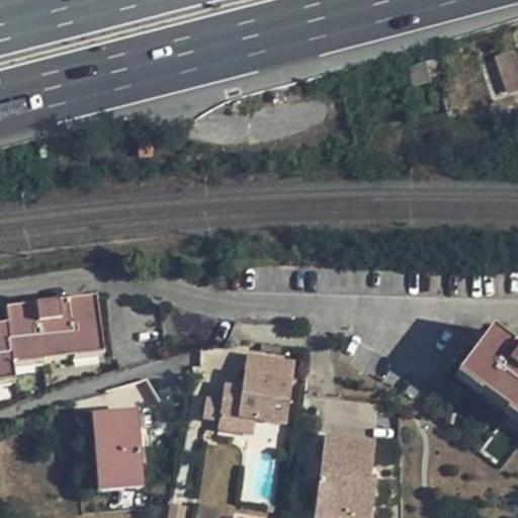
[(485,62),(499,98),(517,91),(517,55),(516,50),(485,62)]
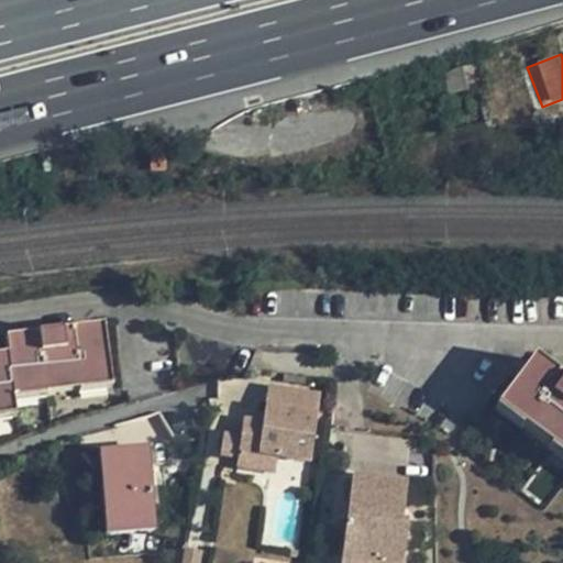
[(475,64),(452,70),(459,78),(468,90),(482,87),(475,64)]
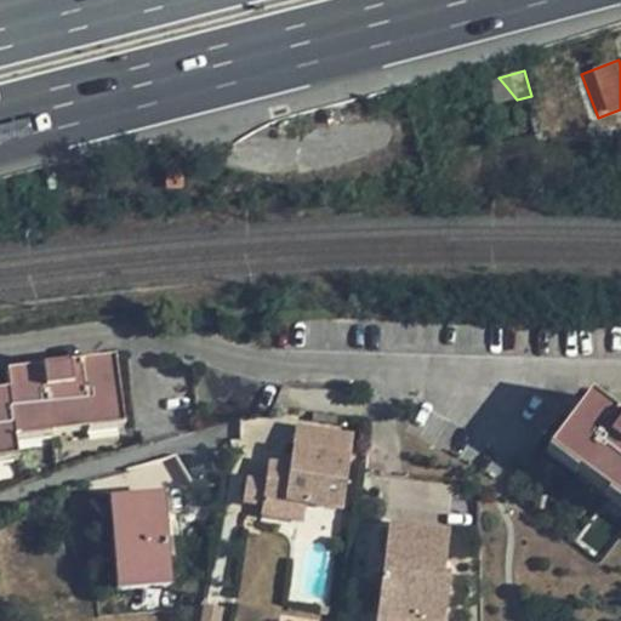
[(495,104),(517,100),(506,86),(499,78),(488,80),(495,104)]
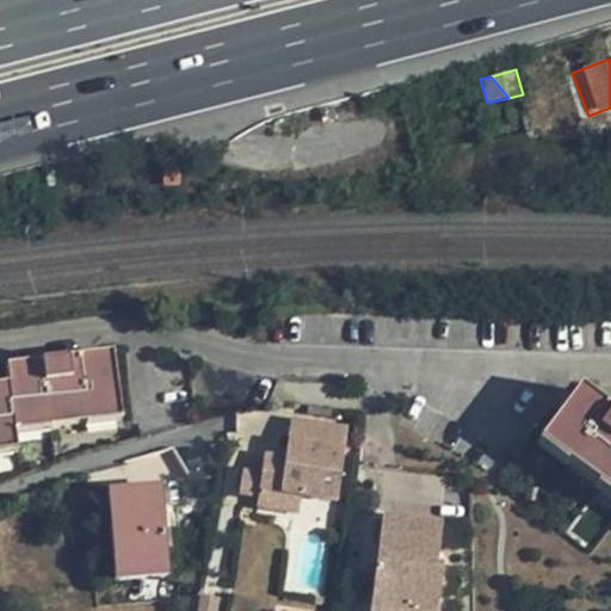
[(177,173),(162,172),(161,186),(176,186),(177,173)]
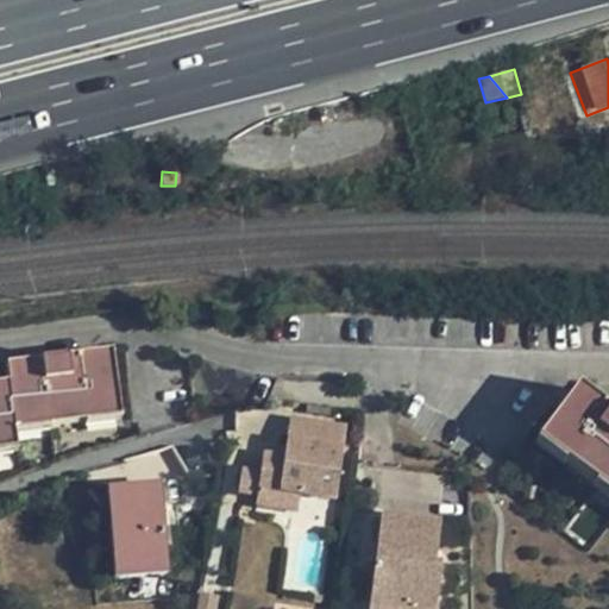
[(5,356),(7,372),(14,410),(119,395),(110,339),(5,356)]
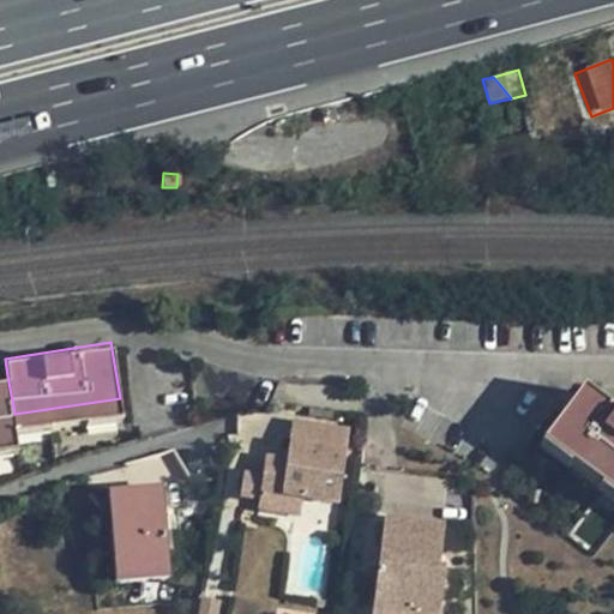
[(0,433),(17,431),(14,414),(7,375),(0,377),(0,433)]
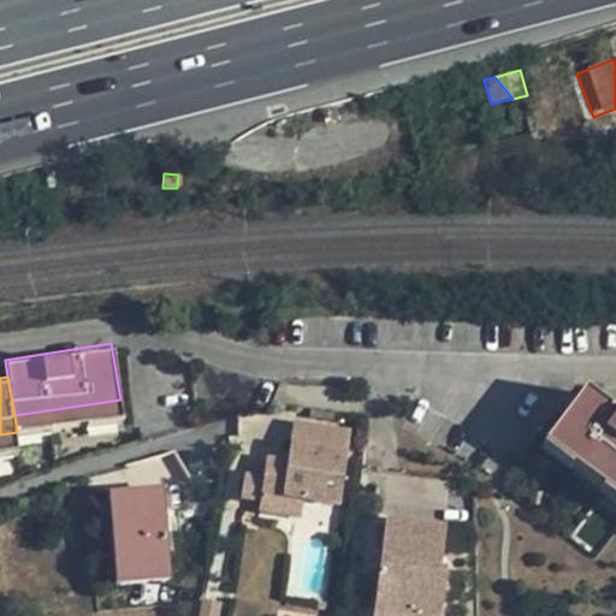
[(615,486),(615,418),(580,392),(548,433),(615,486)]
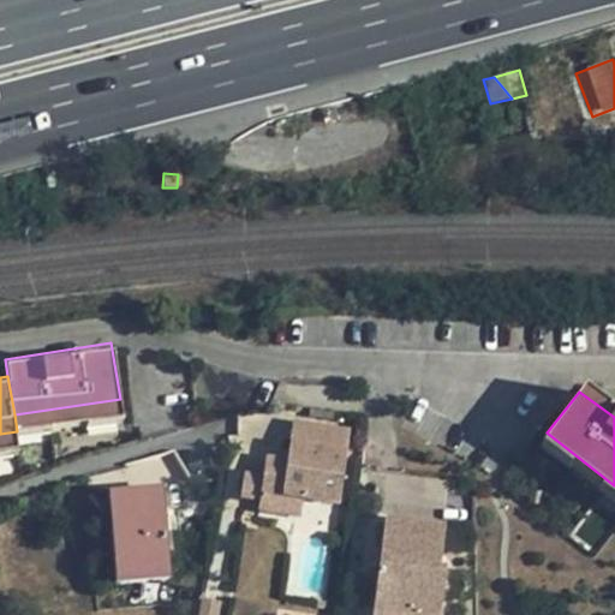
[(350,429),(292,421),(287,461),(281,499),(340,507),(350,429)]
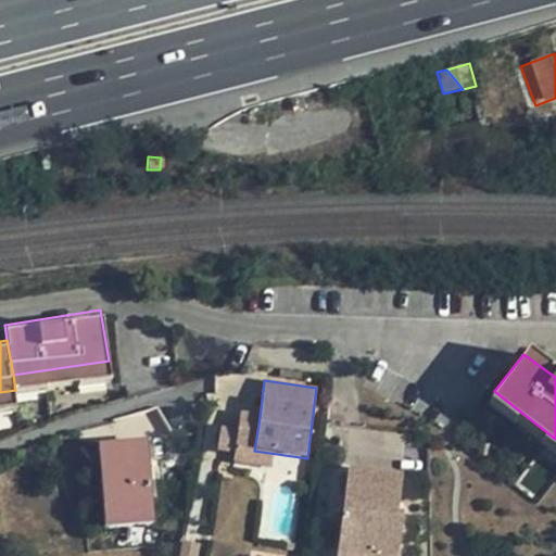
[(260,417),(240,415),(234,464),(252,466),(254,451),(260,417)]
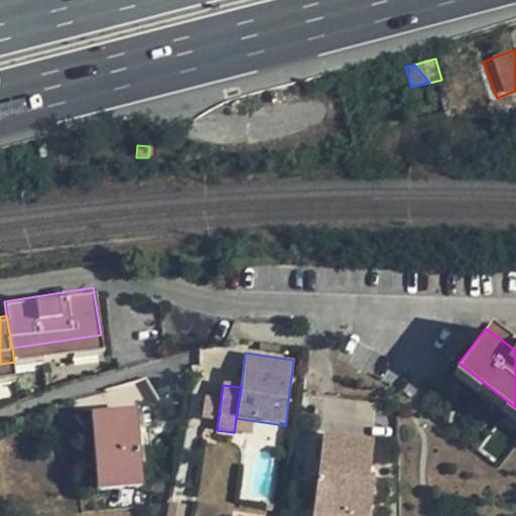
[(135,410),(94,413),(101,489),(141,485),(135,410)]
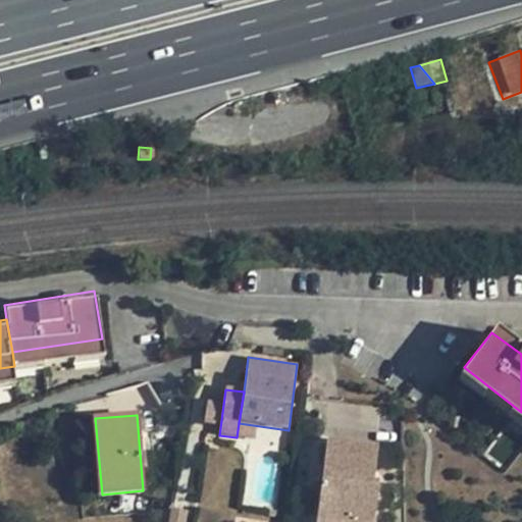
[(289,430),(239,423),(237,437),(286,444),(289,430)]
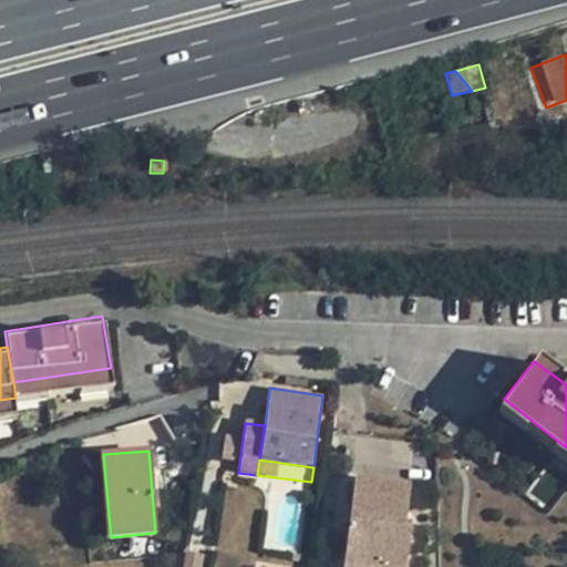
[(348,525),(343,562),(374,564),(375,560),(404,564),(408,527),(402,526),(405,488),(352,483),(349,512),(348,525)]
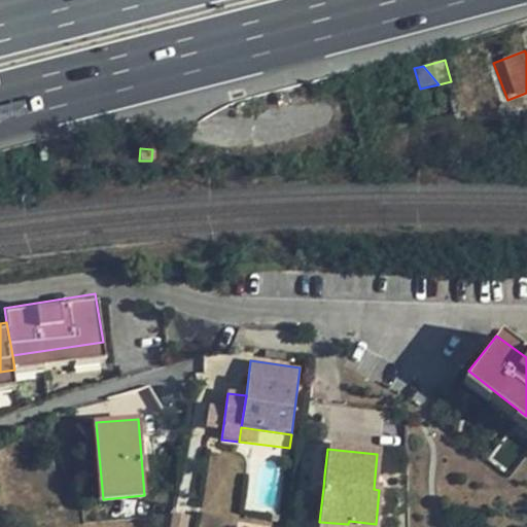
[(316,486),(323,488),(324,476),(316,476),(316,486)]
